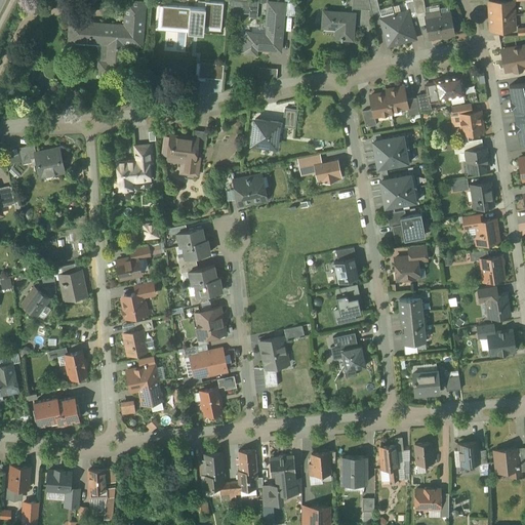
[(247,0),(244,0),(230,0),(229,11),(249,13),(249,16),(257,17),(258,0),(247,0)]
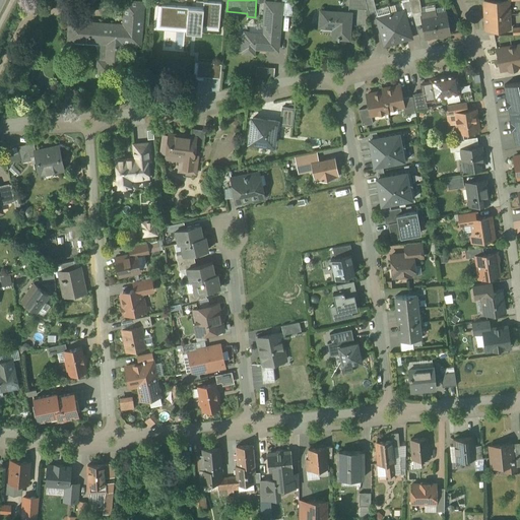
[(366,0),(349,0),(349,8),(368,10),(366,0)]
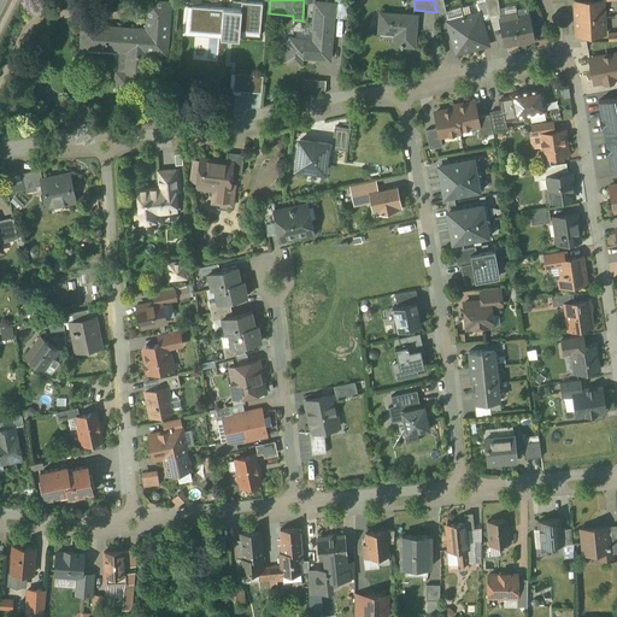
[(498,0),(486,0),(489,16),(500,13),(498,0)]
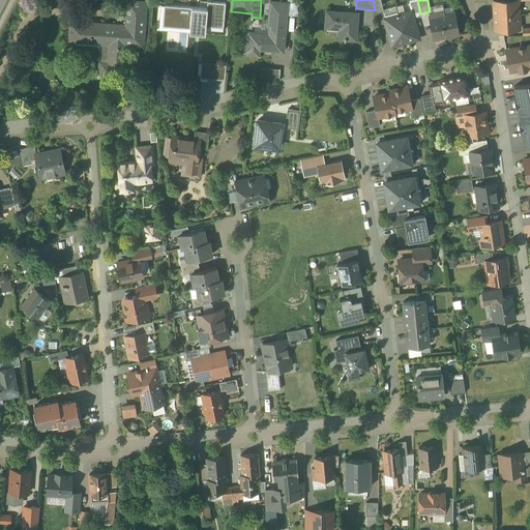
[(518,0),(497,0),(494,0),(495,16),(519,13),(518,0)]
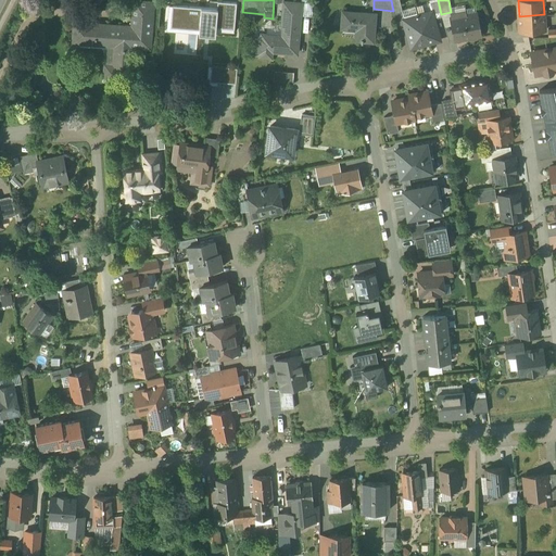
[(153,3),(134,1),(133,13),(152,14),(153,3)]
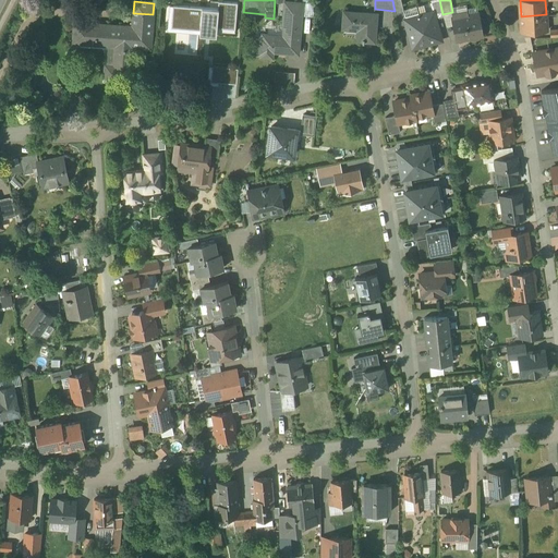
[(217,9),(172,5),(171,27),(199,29),(198,34),(216,36),(216,31),(235,33),(238,2),(218,1),(217,9)]
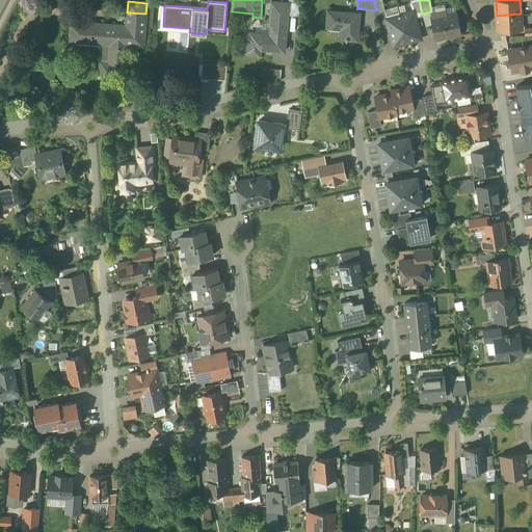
[(288,3),(271,1),(269,23),(270,23),(271,22),(287,23),(288,15),(287,15),(288,3)]
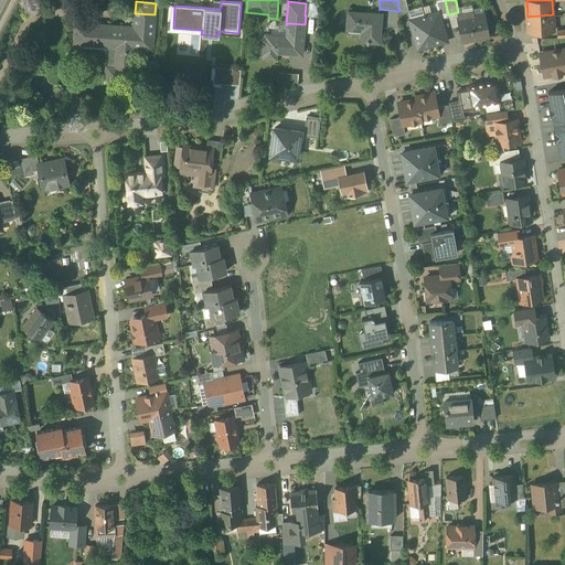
[(320,4),(306,3),(305,16),(306,16),(319,17),(320,4)]
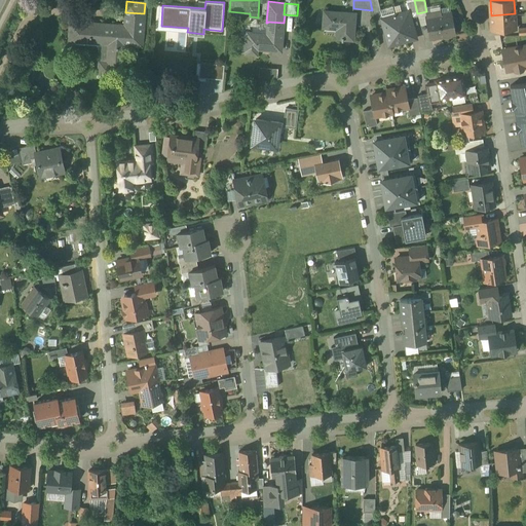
[(345,12),(325,11),(323,28),(343,29),(343,36),(342,36),(342,39),(353,40),(355,22),(357,12),(345,12)]
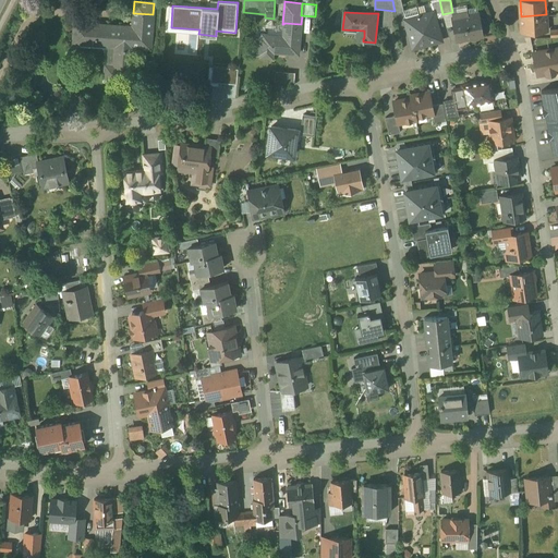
[(122,25),(122,26),(75,23),(74,41),(117,45),(114,76),(130,77),(132,46),(150,47),(153,19),(155,19),(155,15),(153,15),(153,14),(133,13),(132,25),(122,25)]
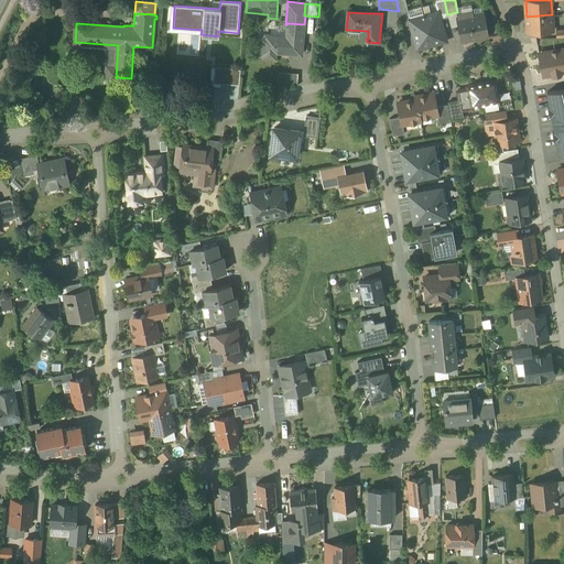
[(484,14),(458,19),(462,41),(488,35),(484,14)]
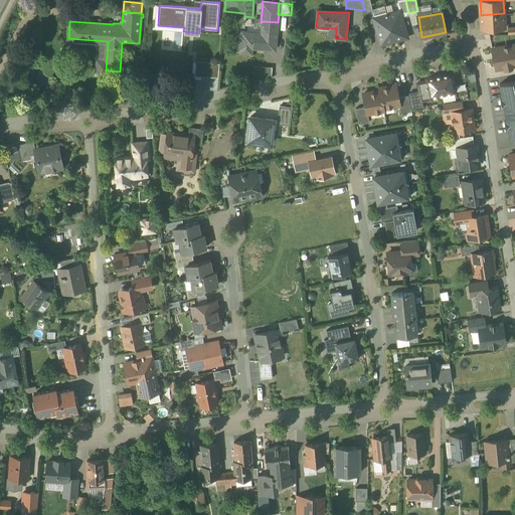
[(504,13),(481,15),(482,29),(505,28),(504,13)]
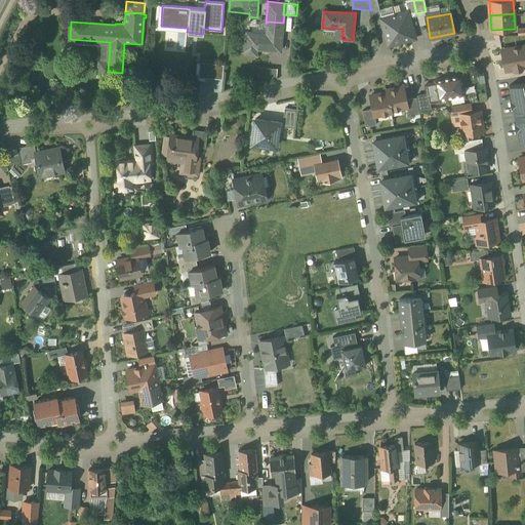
[(409,14),(384,21),(391,46),(416,40),(409,14)]
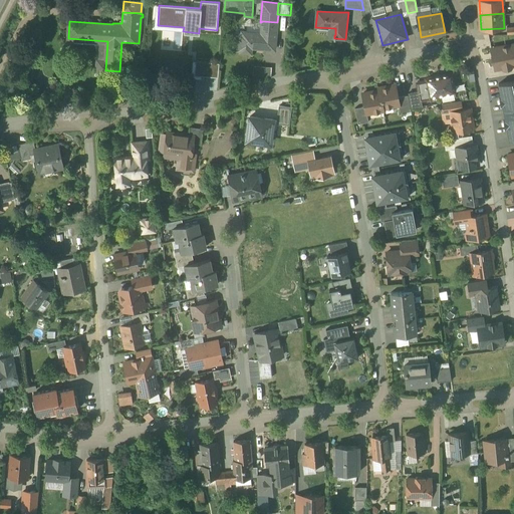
[(261,33),(242,31),(242,34),(241,49),(240,52),(251,52),(251,47),(275,49),(277,22),(262,21),(261,22),(261,33)]
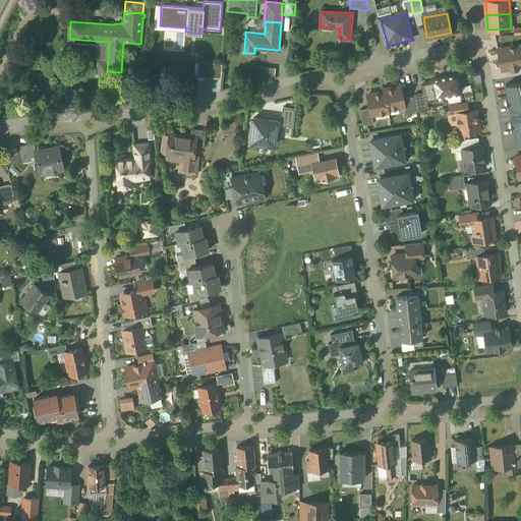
[(520,45),(498,50),(502,69),(510,68),(511,69),(517,68),(518,66),(520,65),(520,45)]
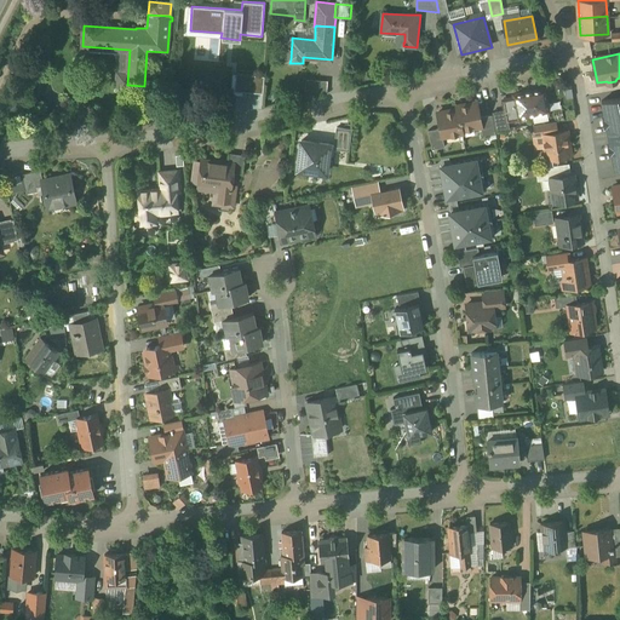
[(264,76),(236,74),(235,92),(263,95),(264,76)]
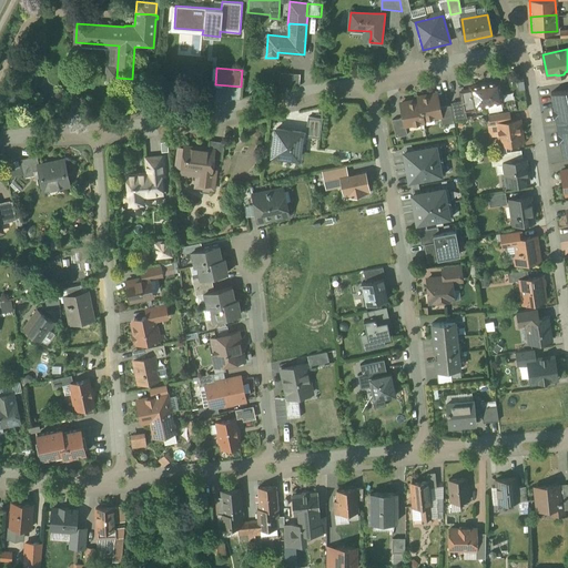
[(300,84),(301,74),(280,73),(279,83),(300,84)]
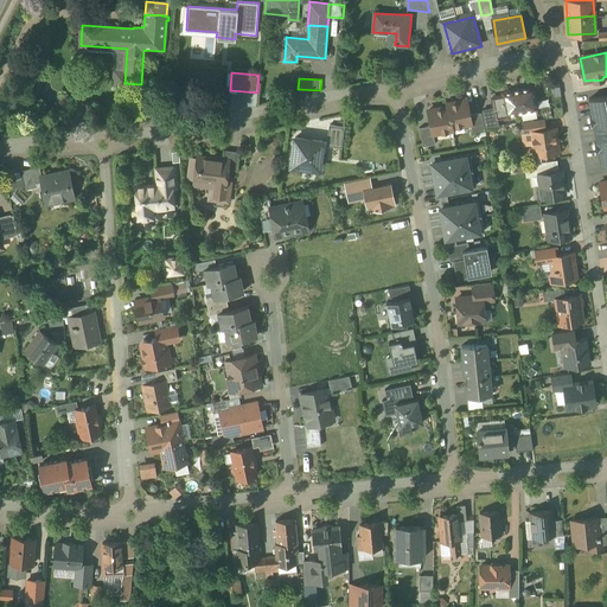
[(532,85),(503,91),(508,115),(537,109),(532,85)]
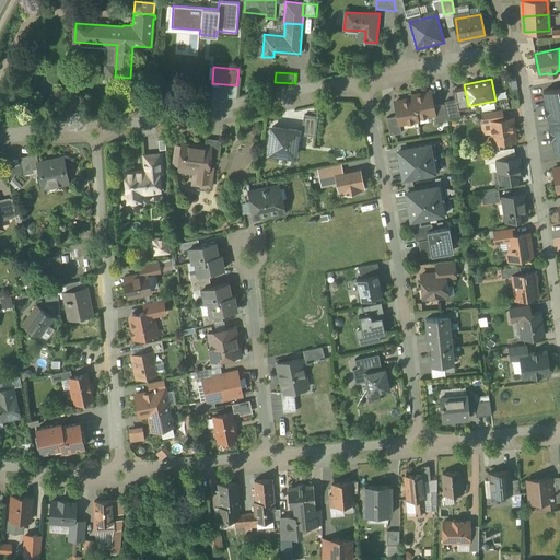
[(559,88),(544,91),(546,106),(544,107),(546,114),(547,114),(549,123),(559,119),(559,88)]
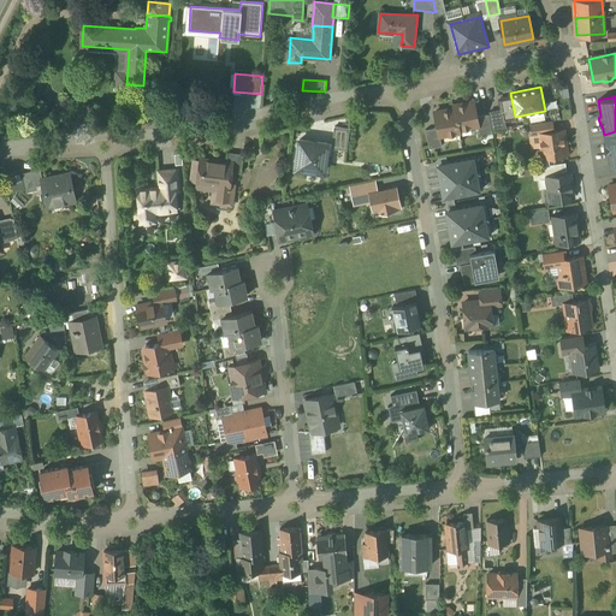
[(474,101),(454,106),(454,108),(455,108),(458,129),(478,125),(479,125),(477,117),(474,101)]
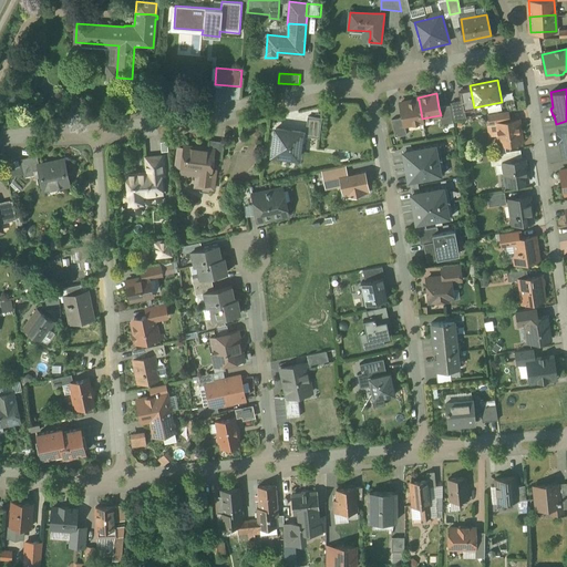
[(418,100),(400,103),(402,117),(404,124),(405,124),(423,121),(422,119),(419,100),(418,100)]
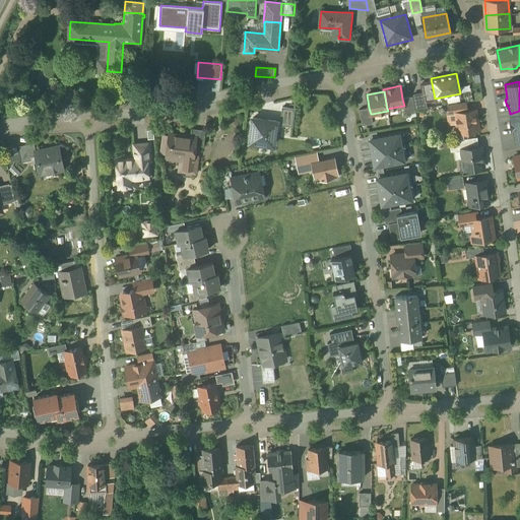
[(413,96),(402,99),(404,106),(403,106),(405,114),(415,112),(413,96)]
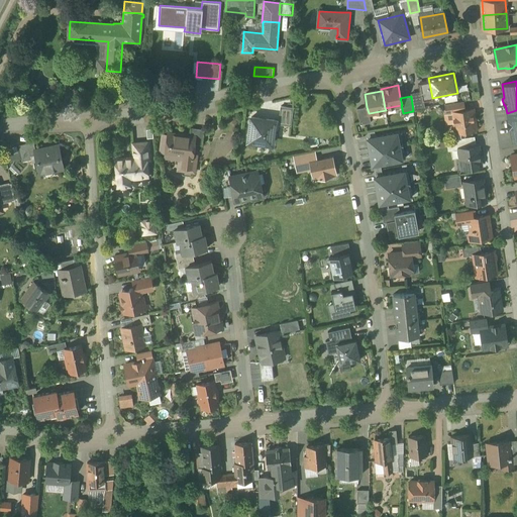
[(463,101),(445,104),(446,113),(453,112),(464,110),(463,101)]
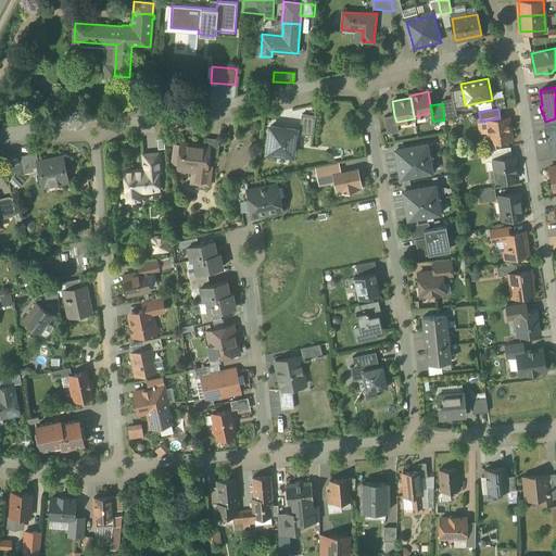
[(299,134),(313,136),(315,116),(302,115),(299,134)]
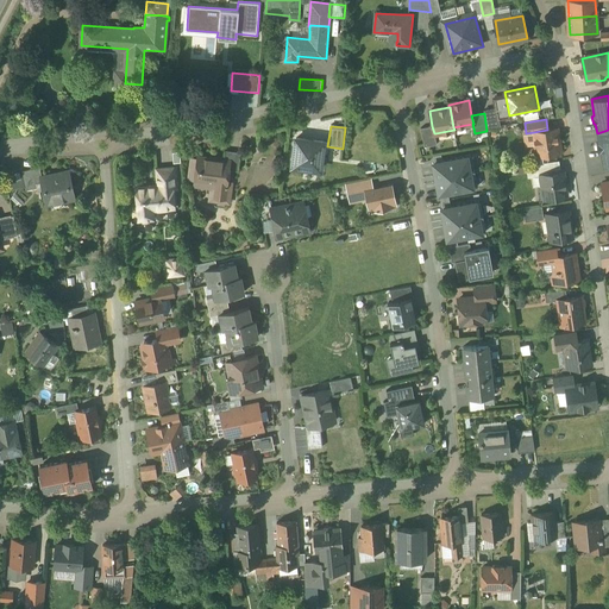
[(432,126),(421,127),(425,146),(437,144),(435,133),(434,133),(432,126)]
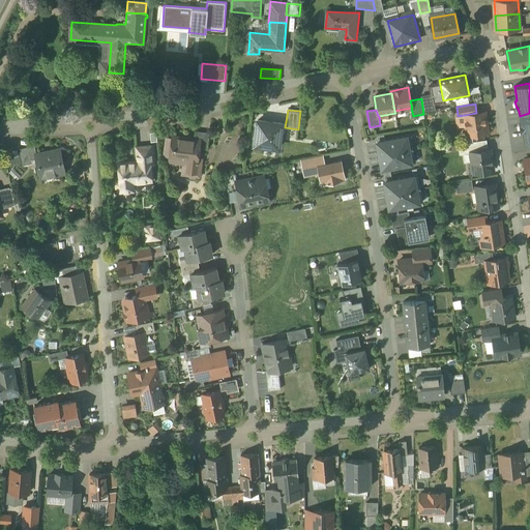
[(476,113),(465,115),(468,135),(487,131),(484,112),(476,113)]
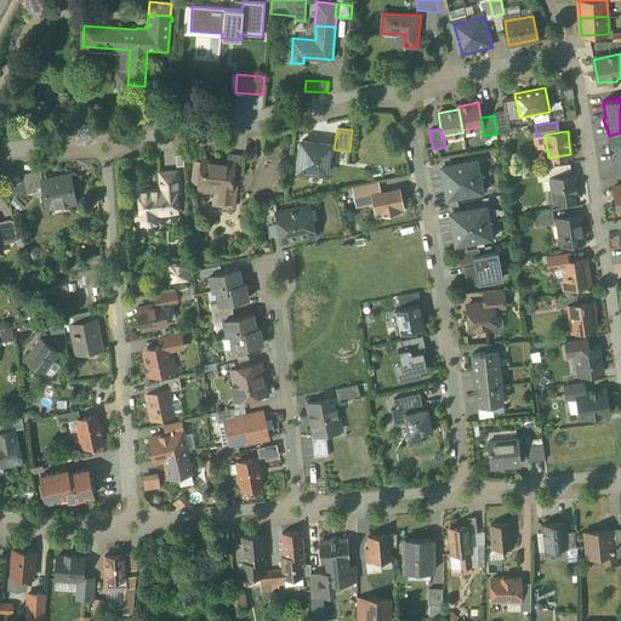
[(620,132),(609,136),(610,144),(608,146),(610,153),(613,153),(615,170),(620,167),(620,132)]
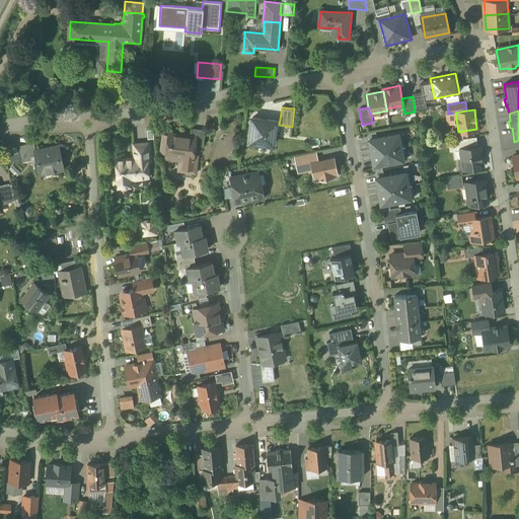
[(276,122),(251,119),(248,142),(273,145),(276,122)]
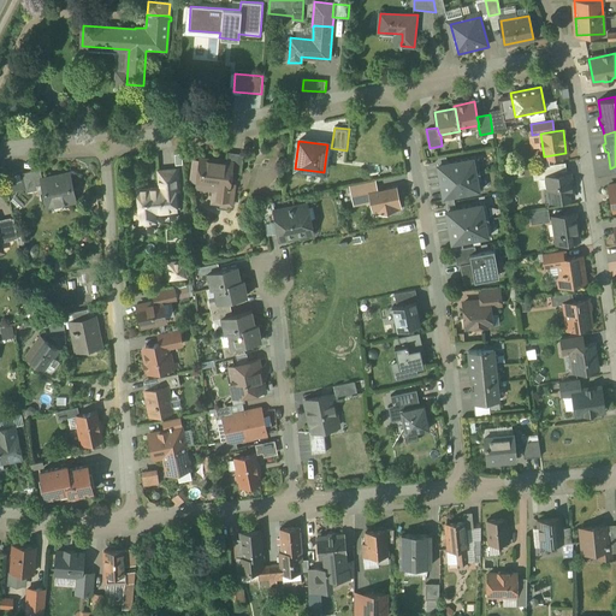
[(243,154),(229,153),(227,163),(231,164),(230,172),(241,173),(243,154)]
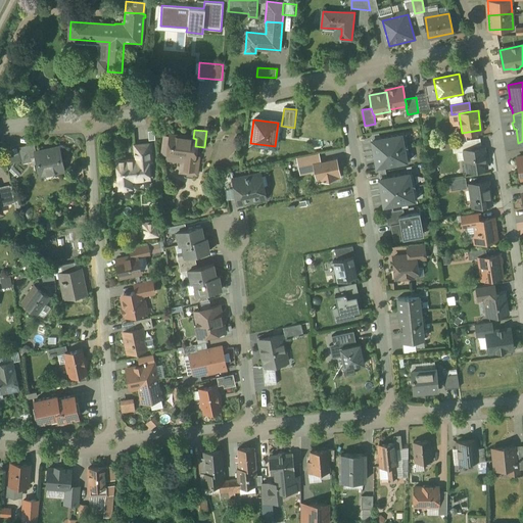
[(402,131),(370,136),(375,165),(408,159),(402,131)]
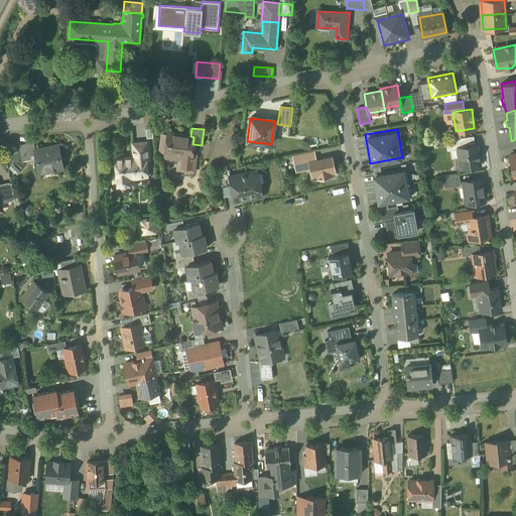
[(179,135),(168,134),(168,135),(162,134),(160,146),(161,146),(161,151),(166,152),(166,153),(180,155),(179,163),(181,163),(180,167),(192,169),(194,157),(191,157),(192,144),(194,137),(190,136),(184,136),(179,136),(179,135)]
